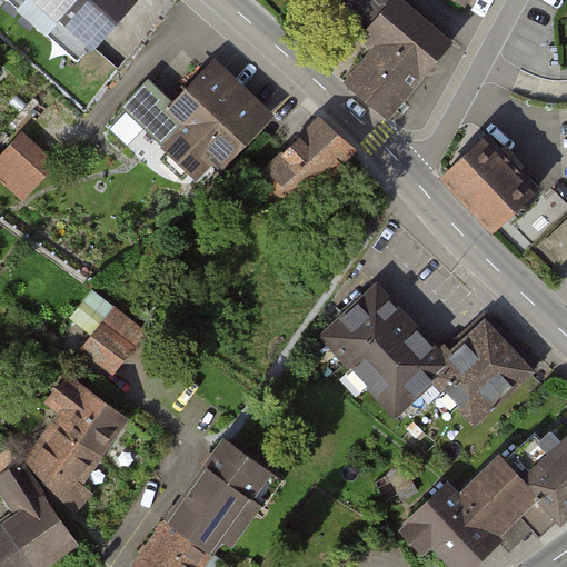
[(37,0),(90,46),(129,0),(37,0)]
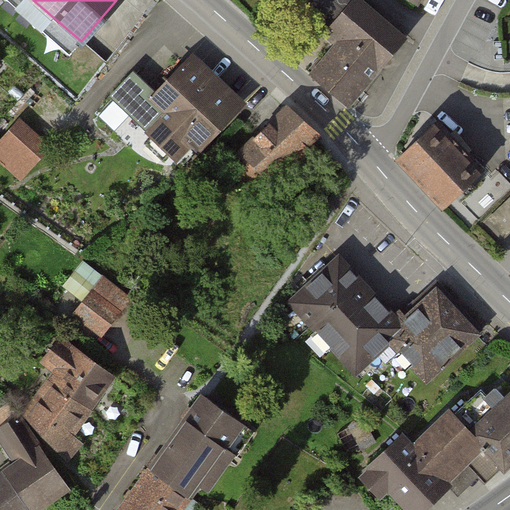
[(311,72),(348,103),(404,37),(359,0),(312,0),(307,6),(331,27),(325,34),(336,43),(311,72)]
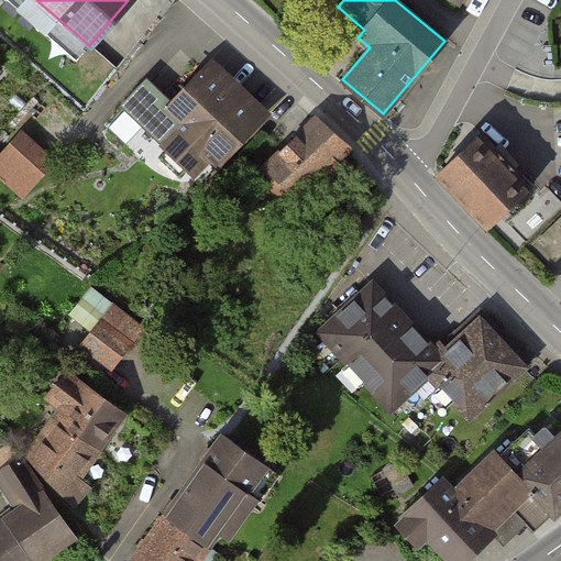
[(256,120),(202,68),(168,103),(143,79),(102,122),(134,152),(153,133),(201,178),(256,120)]
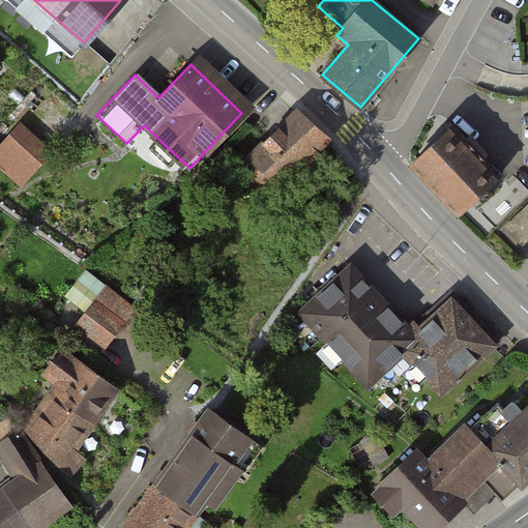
[(328,138),(297,112),(245,160),(253,169),(243,177),(264,199),(328,138)]
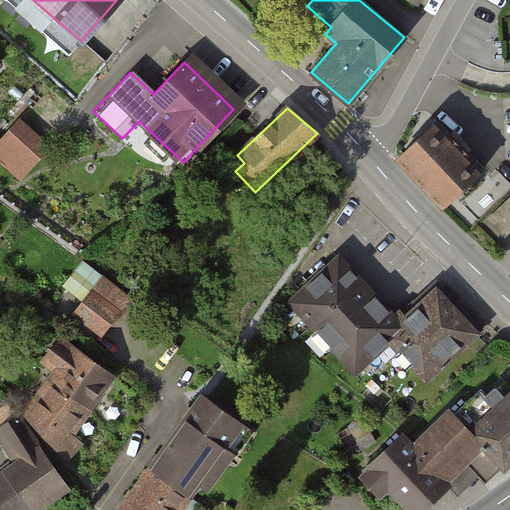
[(429,123),(394,156),(443,208),(479,175),(429,123)]
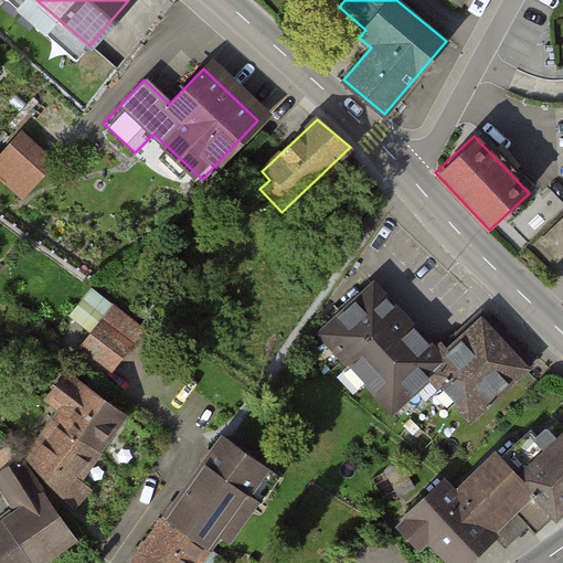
[(44,162),(18,139),(0,159),(0,170),(21,189),(44,162)]
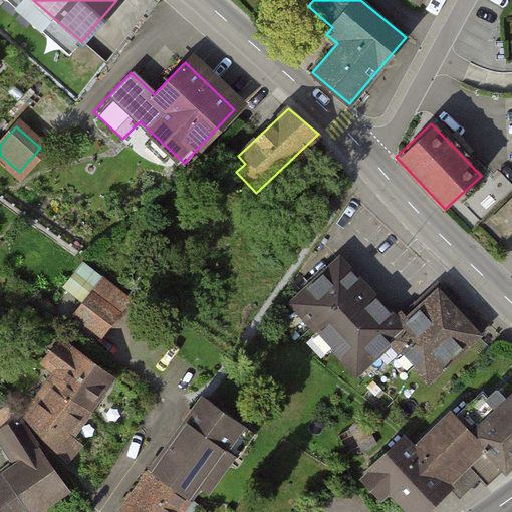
[(511,194),(486,221),(506,239),(511,232),(511,194)]
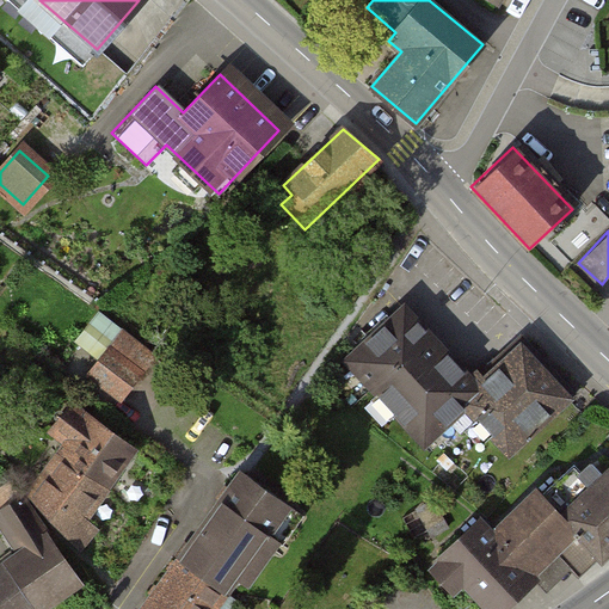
[(477,385),(404,307),(348,358),(437,456),(477,418),(460,400),(477,385)]
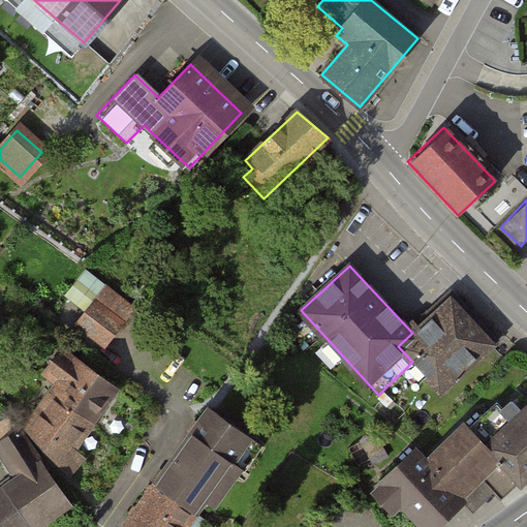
[(133,308),(85,269),(66,292),(86,309),(76,320),(105,343),(133,308)]
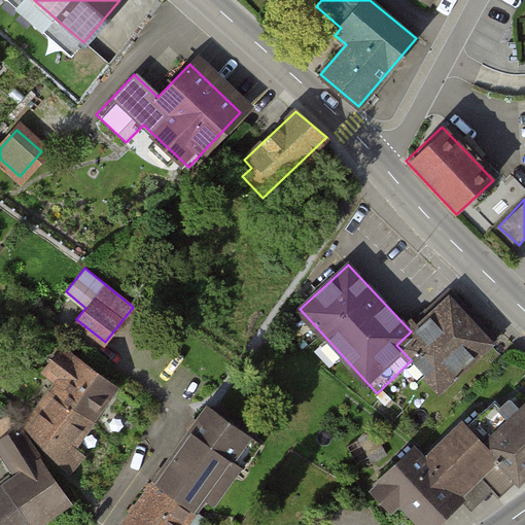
[(489,343),(448,298),(411,331),(396,345),(411,360),(438,389),(489,343)]
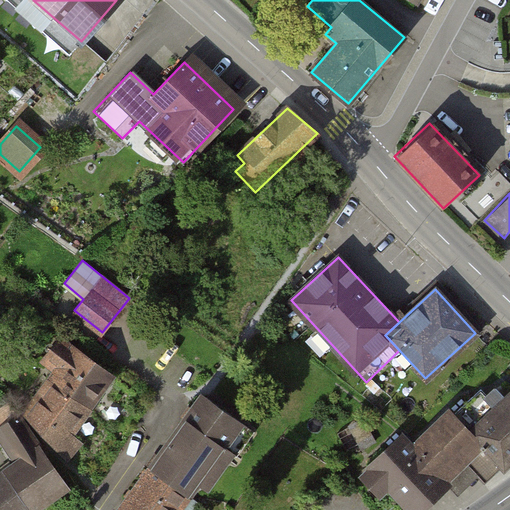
[(69,433),(112,375),(59,334),(44,355),(59,367),(25,413),(64,457),(78,440),(69,433)]
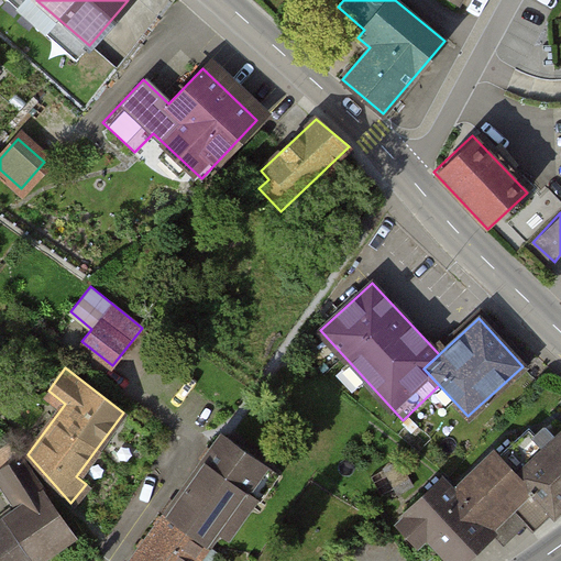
[(532,532),(560,505),(560,430),(553,439),(542,428),(535,437),(527,429),(498,455),(493,451),(453,491),(483,523),(505,503),(532,532)]
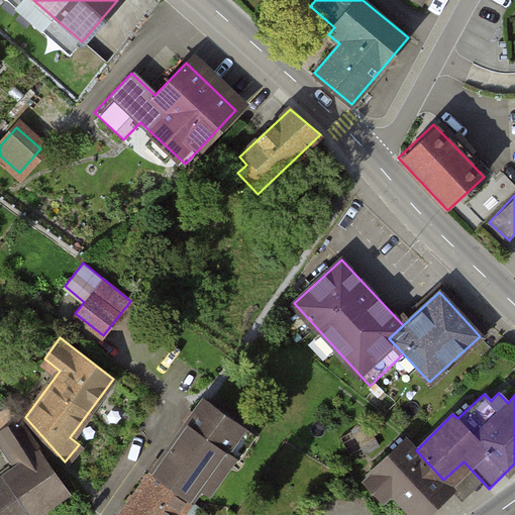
[(203,397),(119,514),(194,514),(200,508),(190,501),(225,451),(237,459),(255,434),(203,397)]
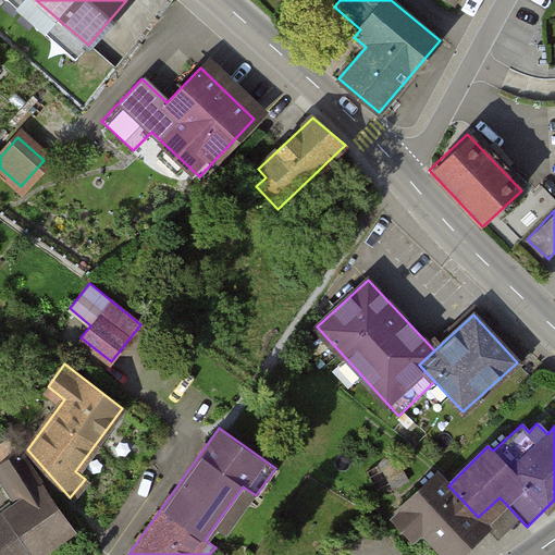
[(0,554),(36,554),(73,529),(19,451),(0,464),(0,471),(21,501),(0,516),(0,554)]
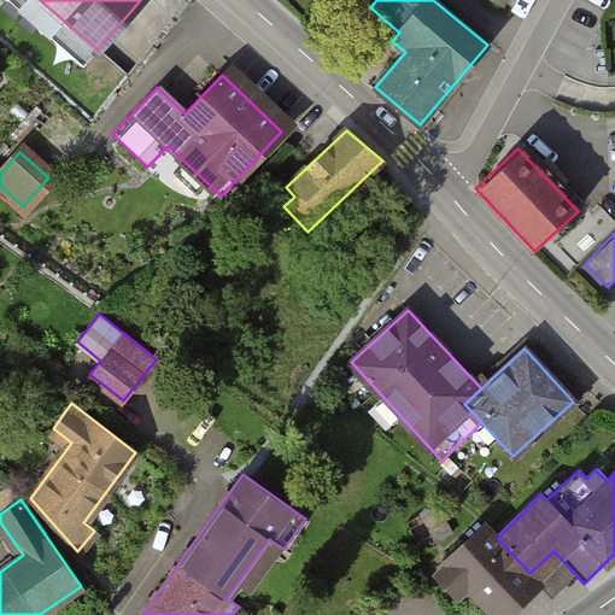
[(497,538),(484,523),(444,561),(493,614),(504,614),(539,583),(529,573),(497,538)]
